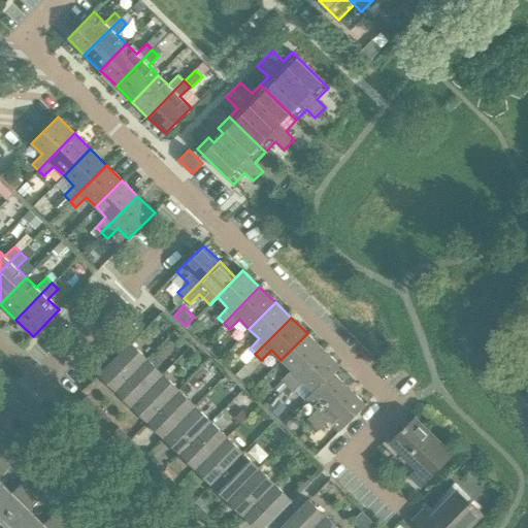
[(287,385),(323,349),(307,333),(281,360),(291,369),(282,380),(287,385)]
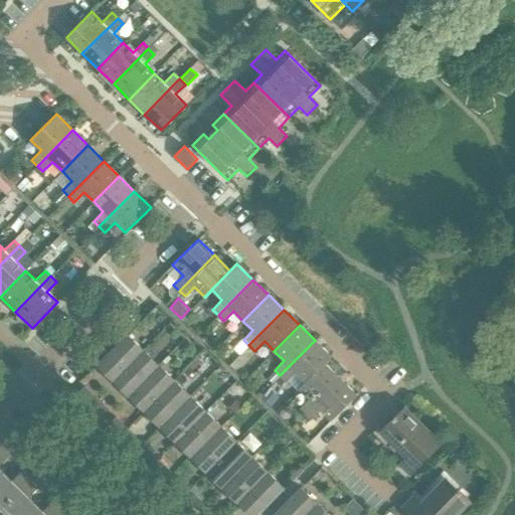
[(113,380),(143,350),(127,334),(97,365),(113,380)]
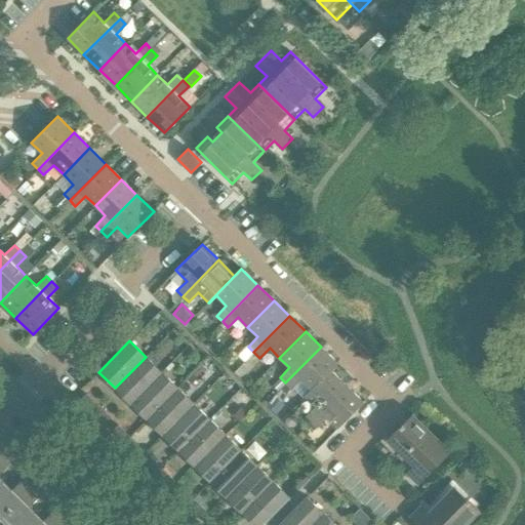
[(311,389),(337,362),(321,347),(285,382),(291,389),(300,378),(311,389)]
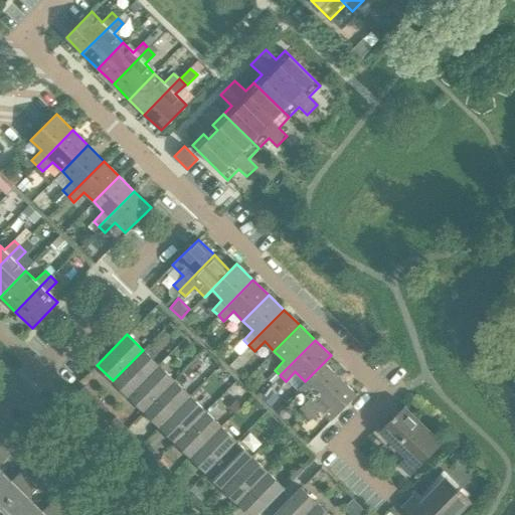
[(129,395),(159,365),(143,350),(113,380),(129,395)]
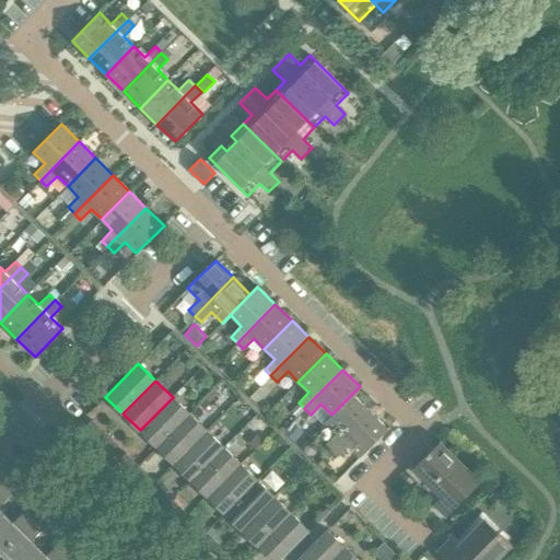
[(331,451),(370,411),(352,395),(360,387),(360,386),(331,415),(324,422),(336,433),(325,444),(331,451)]
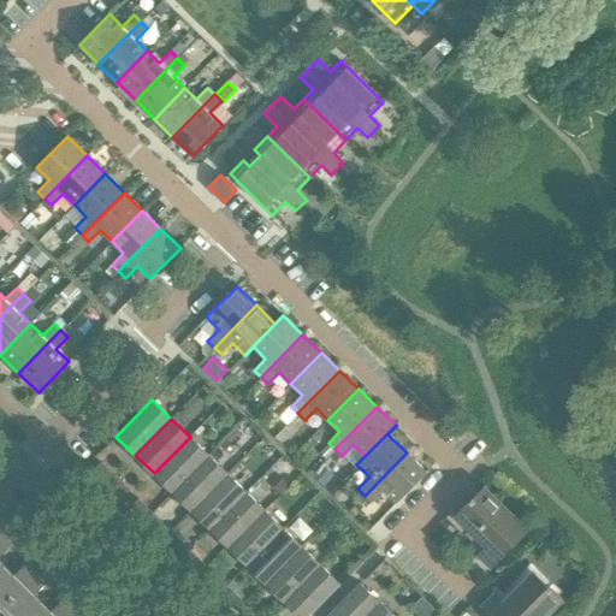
[(172,492),(208,455),(190,437),(154,473),(172,492)]
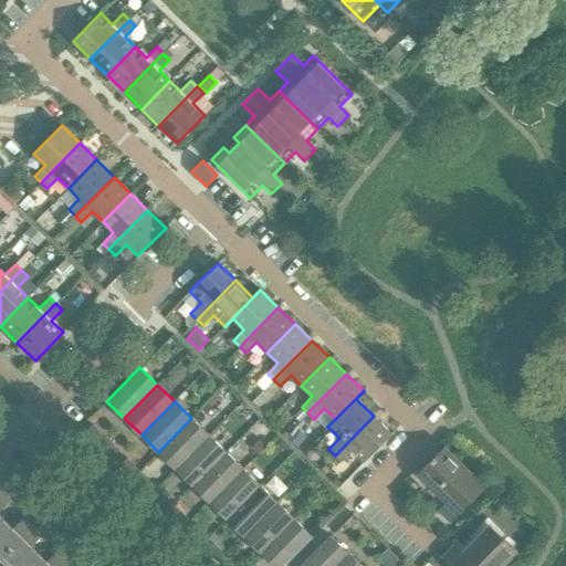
[(391,433),(374,416),(335,456),(342,461),(352,450),(364,462),(391,433)]
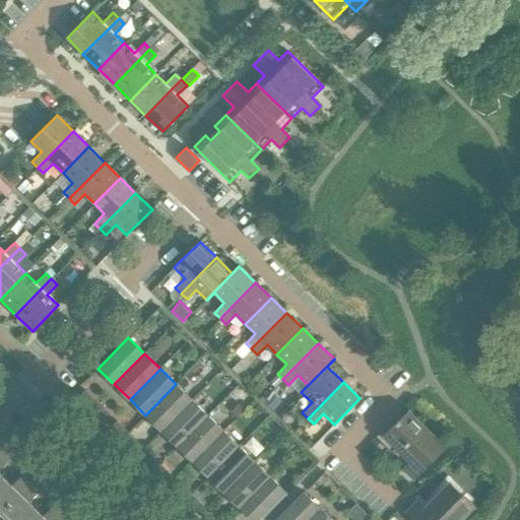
[(161,431),(192,399),(176,384),(145,415),(161,431)]
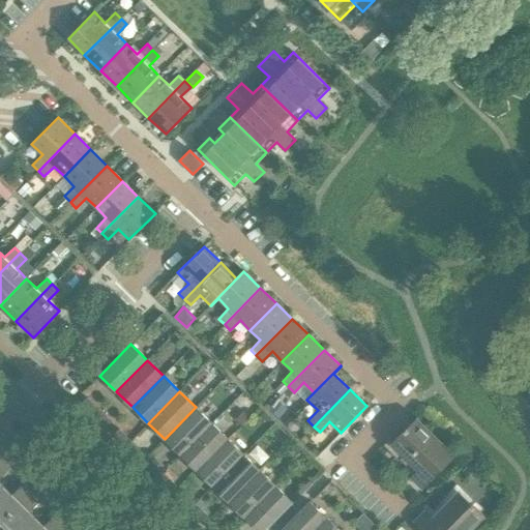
[(98,409),(86,398),(81,403),(93,415),(98,409)]
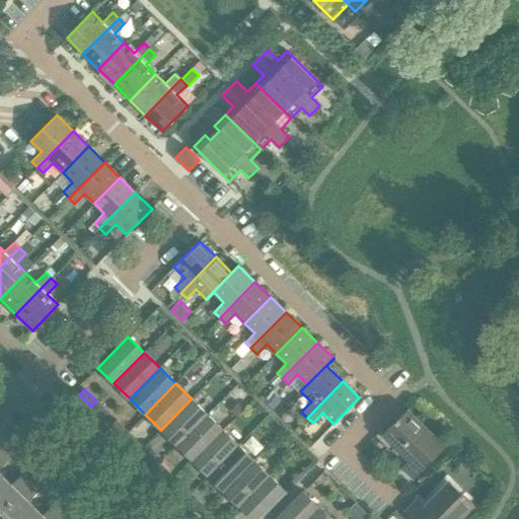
[(176,445),(207,414),(192,398),(161,430),(176,445)]
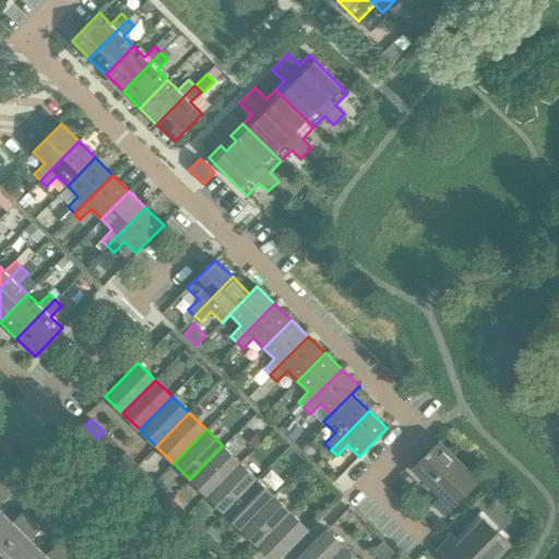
[(117,444),(104,431),(98,438),(111,451),(117,444)]
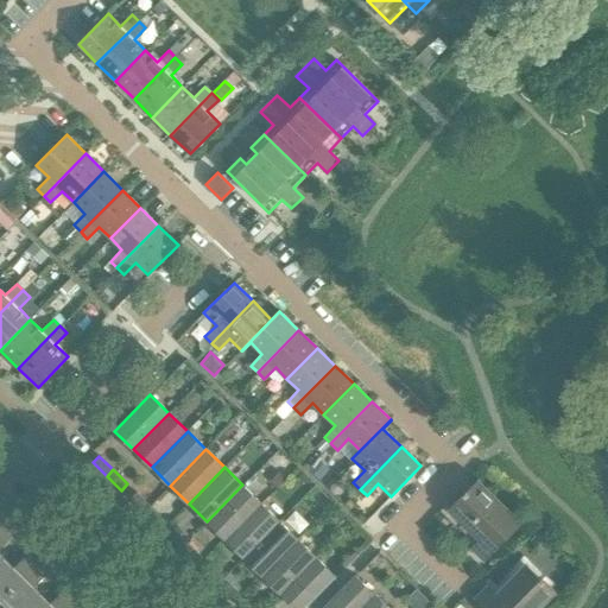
[(485,561),(521,523),(476,480),(448,508),(479,538),(470,548),(485,561)]
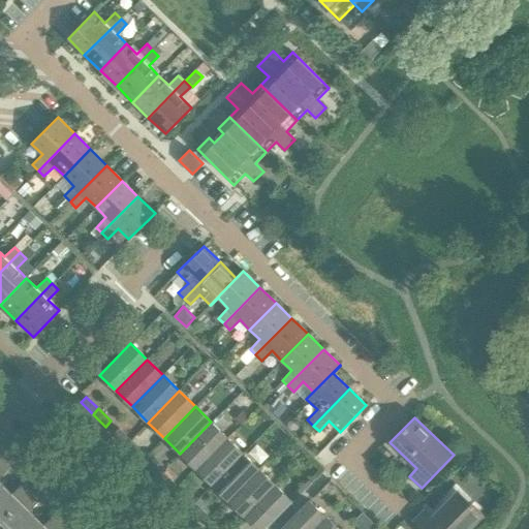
[(196,469),(227,438),(211,422),(180,454),(196,469)]
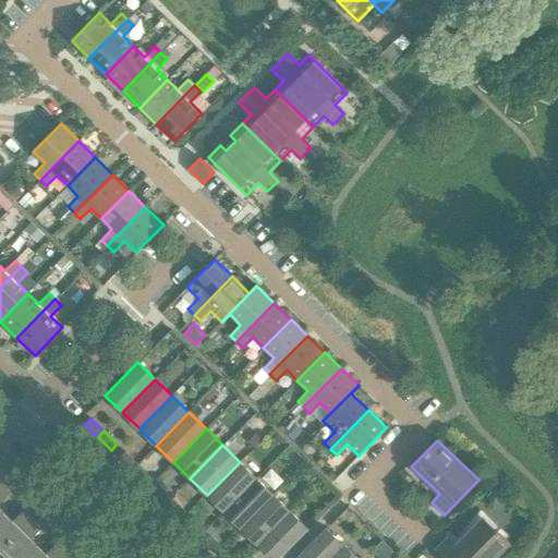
[(137,464),(124,451),(119,458),(132,470),(137,464)]
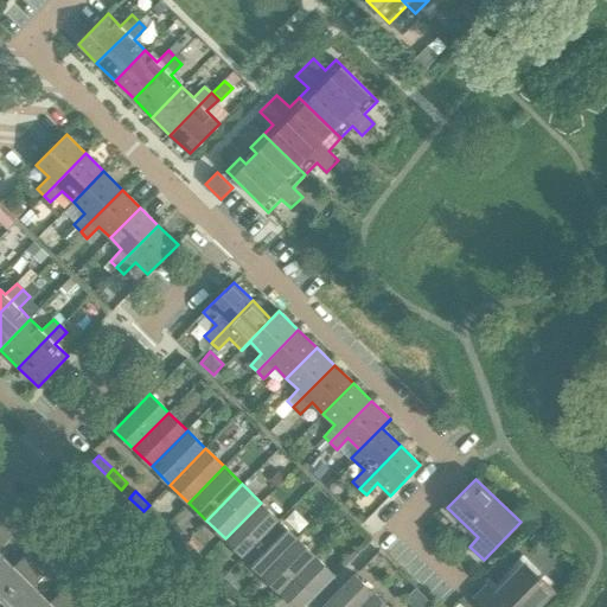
[(243,556),(279,521),(261,503),(225,538),(243,556)]
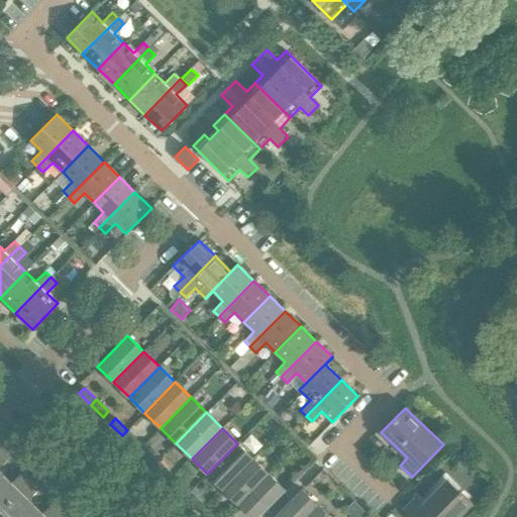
[(139,442),(127,430),(122,435),(134,447),(139,442)]
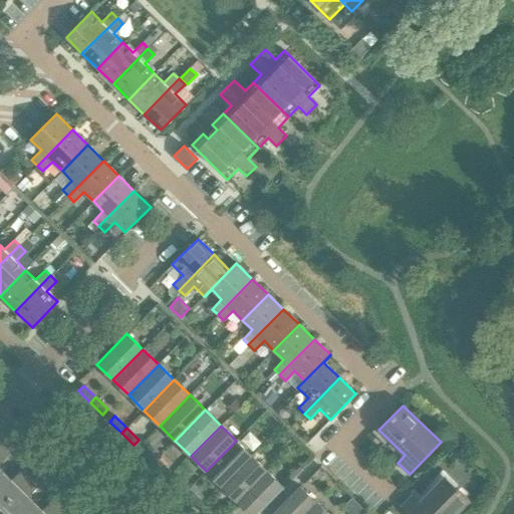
[(221,486),(251,456),(236,441),(206,471),(221,486)]
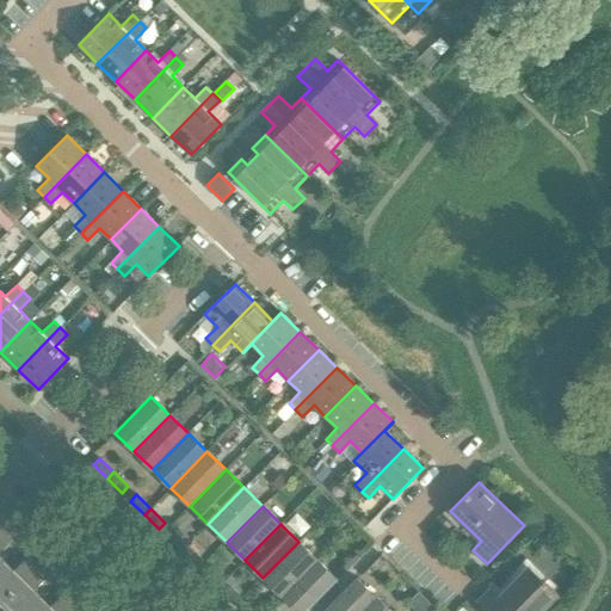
[(0,566),(5,562),(0,556),(0,549),(11,538),(0,529),(0,566)]
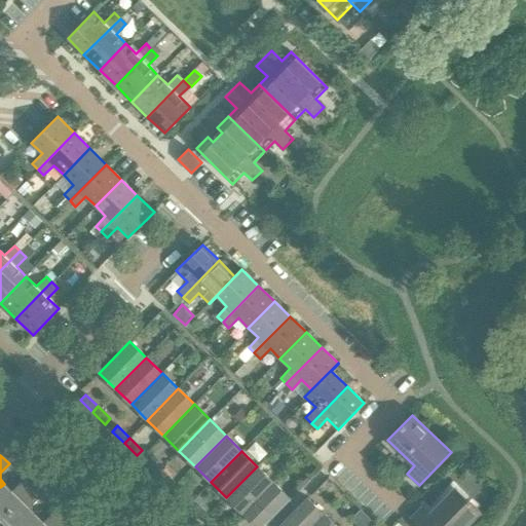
[(161,468),(149,457),(144,462),(156,475),(161,468)]
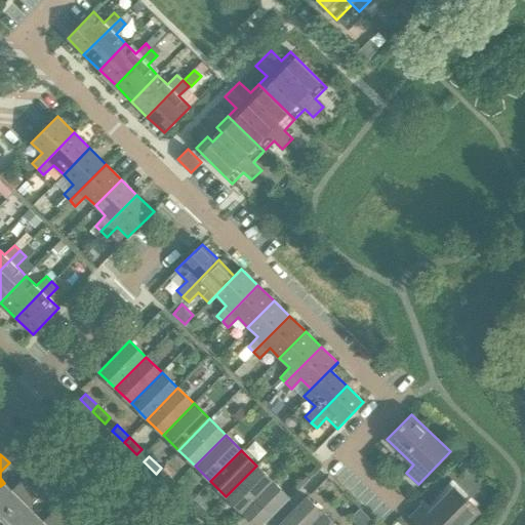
[(242,513),(273,481),(256,466),(226,496),(242,513)]
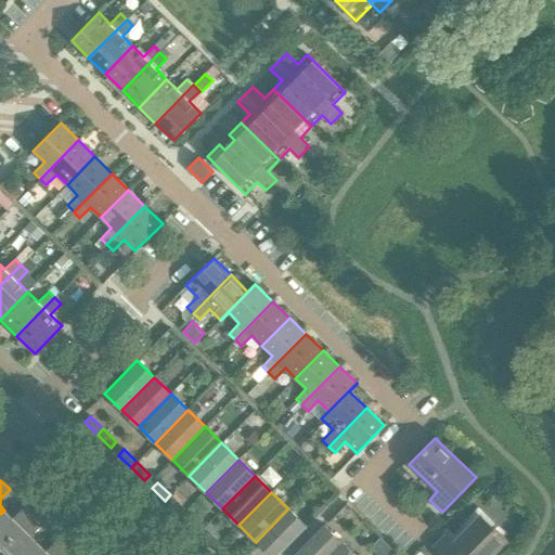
[(183,507),(170,494),(165,501),(178,514),(183,507)]
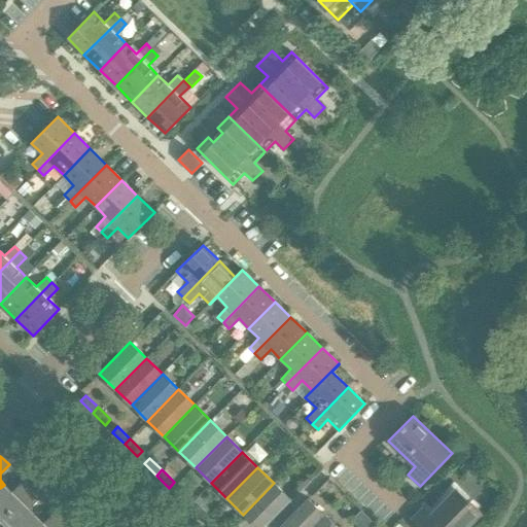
[(0,520),(32,488),(24,480),(11,492),(4,485),(0,488),(0,520)]
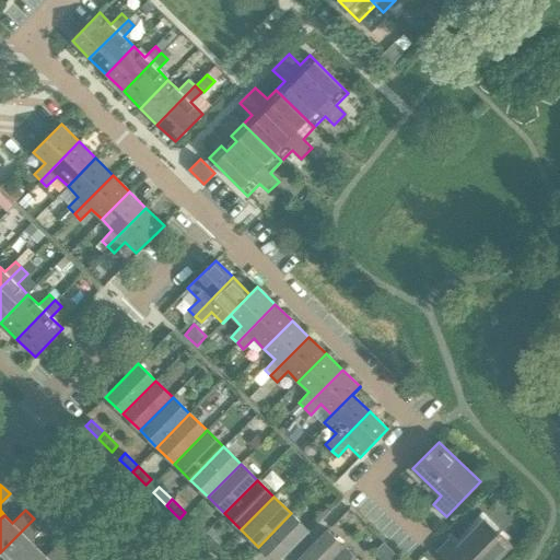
[(271,559),(278,559),(308,529),(291,513),(258,547),(271,559)]
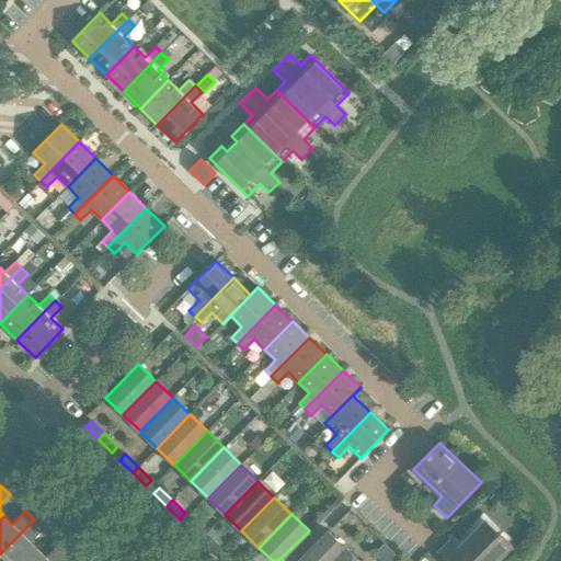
[(446,560),(496,560),(513,546),(482,516),(455,545),(449,540),(437,552),(445,560),(446,560)]
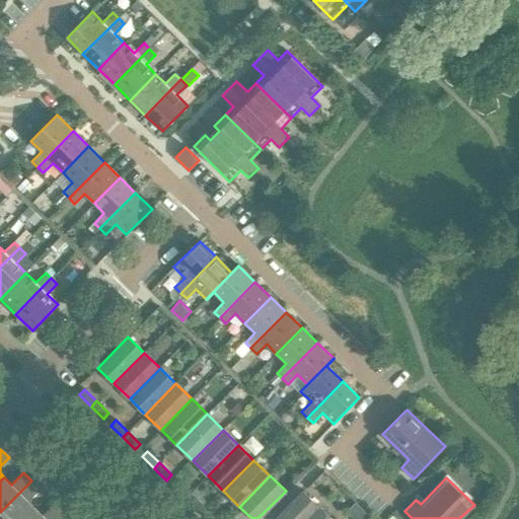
[(0,518),(23,518),(35,508),(28,501),(41,489),(31,480),(0,512),(0,518)]
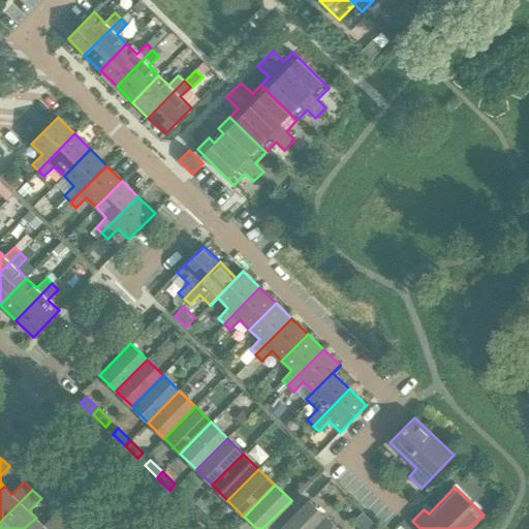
[(194,502),(182,491),(177,496),(189,508),(194,502)]
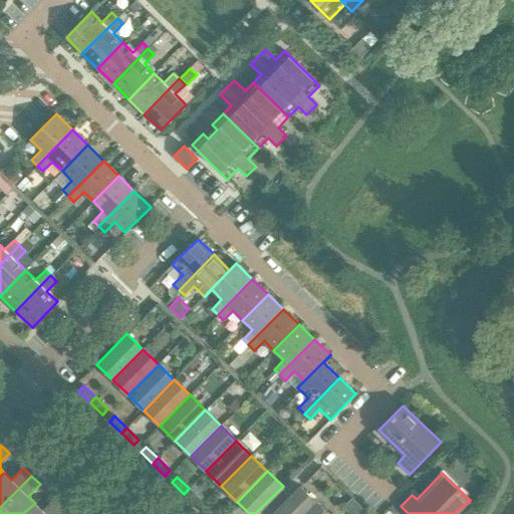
[(303,513),(315,502),(300,486),(272,513),(303,513)]
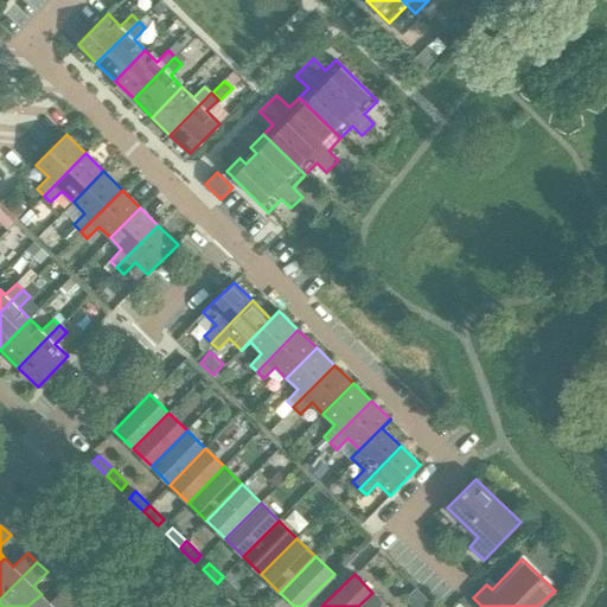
[(237,590),(223,576),(217,583),(230,598),(237,590)]
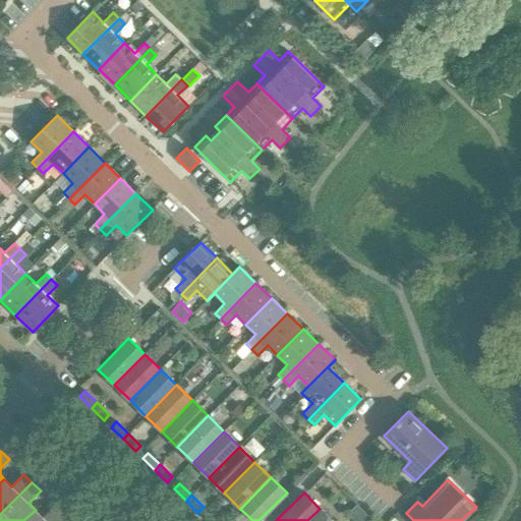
[(55,520),(63,513),(55,505),(43,517),(36,510),(23,520),(55,520)]
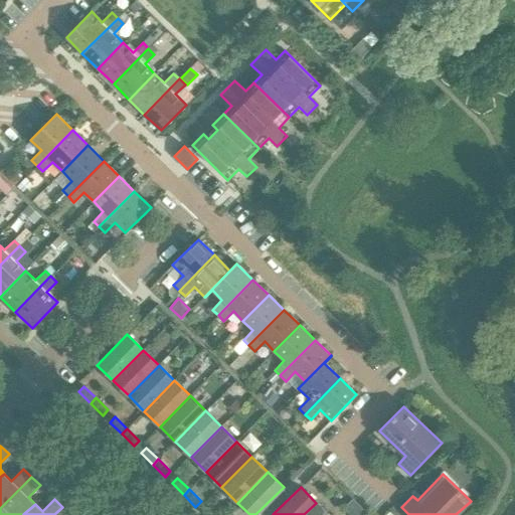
[(328,514),(316,503),(304,514),(328,514)]
